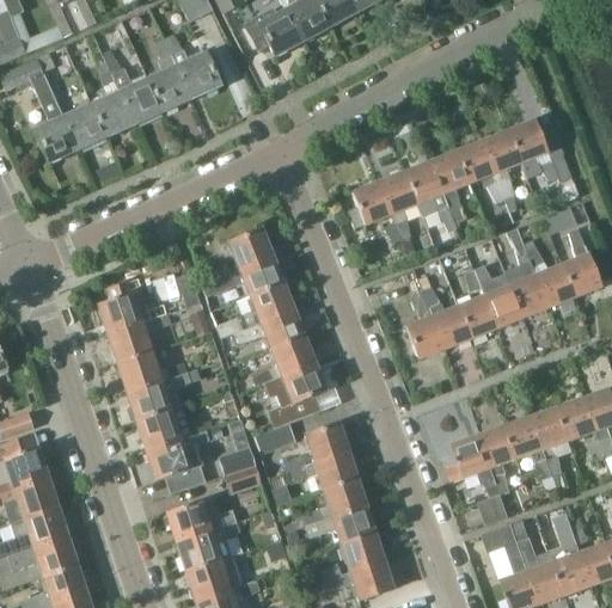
[(2,0),(7,10),(19,37),(23,36),(14,16),(23,12),(17,0),(2,0)]
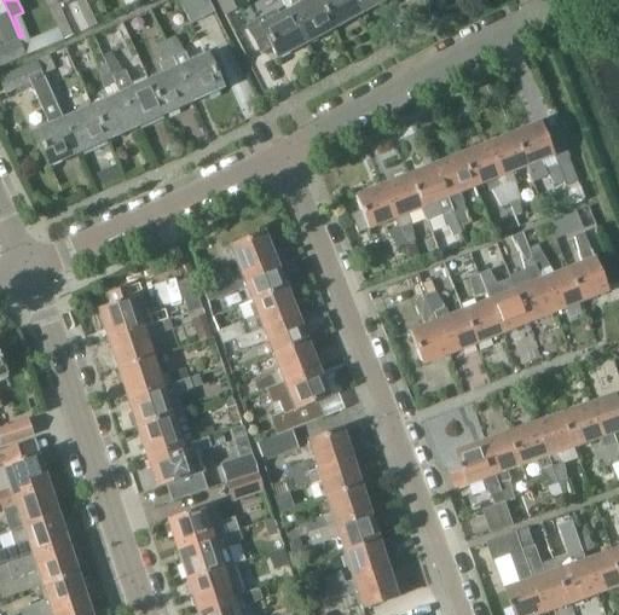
[(82,30),(103,21),(93,0),(75,0),(70,3),(82,30)]
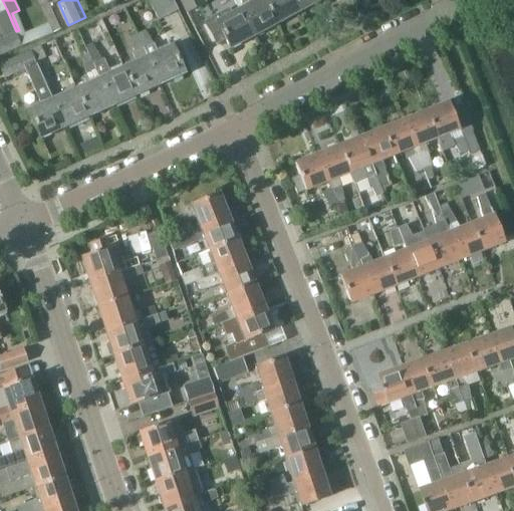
[(149,0),(158,19),(178,9),(173,0),(149,0)]
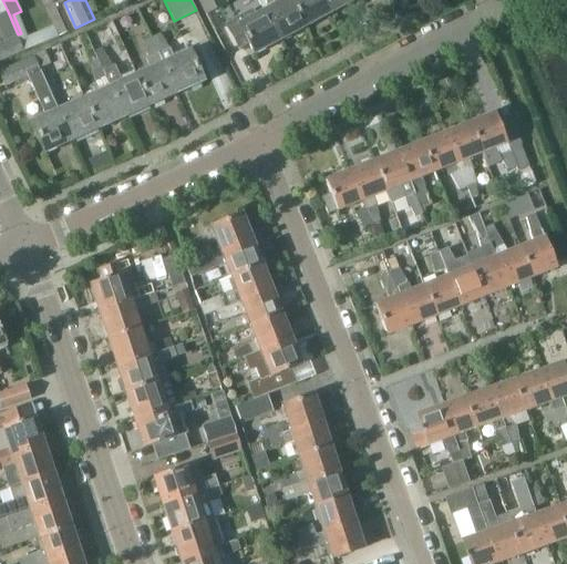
[(198,0),(205,13),(227,2),(226,0),(198,0)]
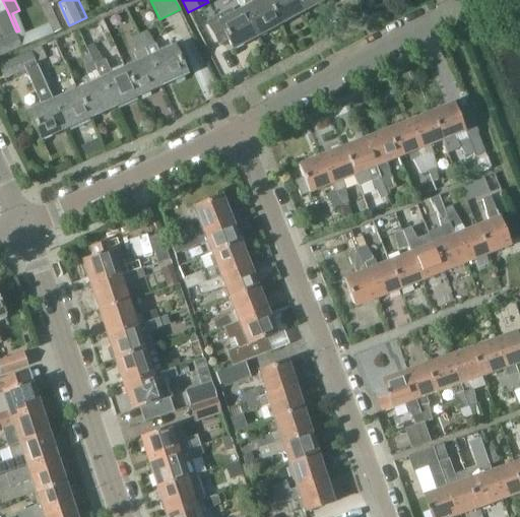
[(256,0),(251,3),(249,0),(234,0),(239,9),(253,36),(277,23),(265,0),(256,0)]
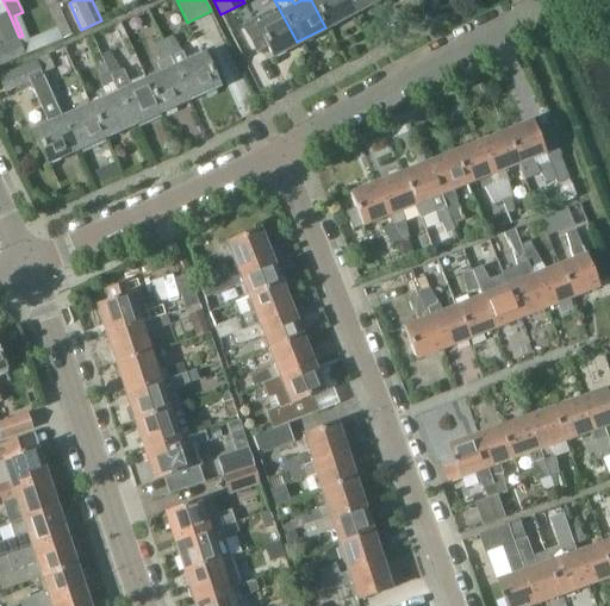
[(311,0),(325,27),(353,12),(347,0),(311,0)]
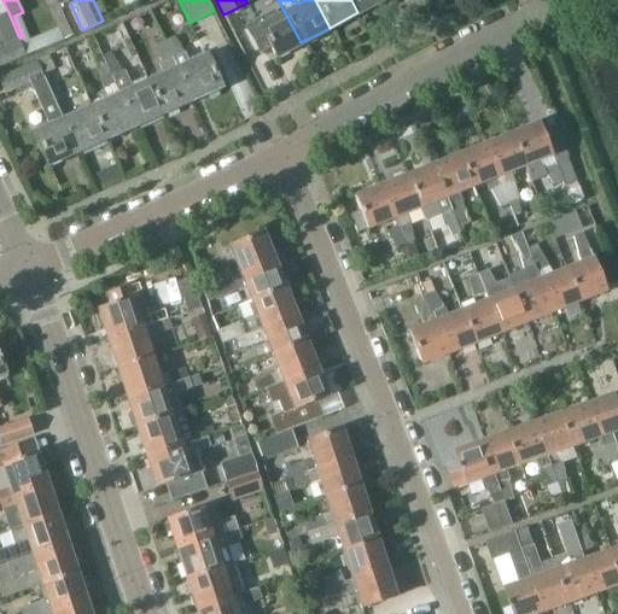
[(351,0),(357,12),(380,0),(351,0)]
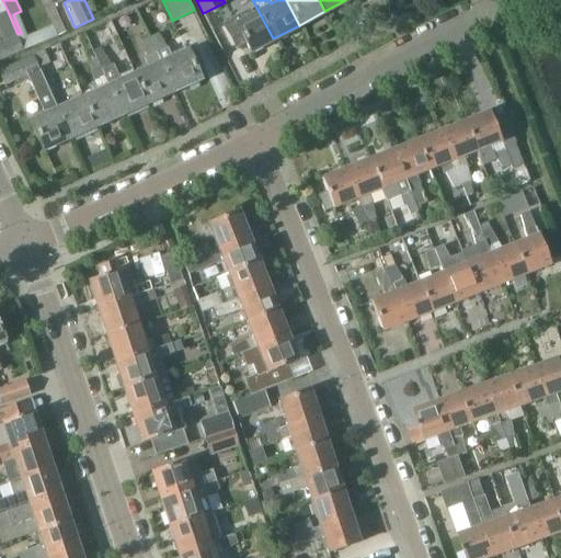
[(57,35),(75,27),(64,2),(45,10),(57,35)]
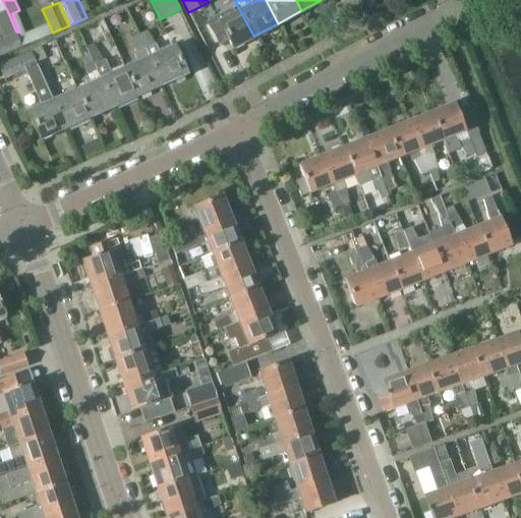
[(253,36),(239,9),(230,15),(229,13),(226,12),(218,17),(217,19),(218,20),(232,47),(253,36)]
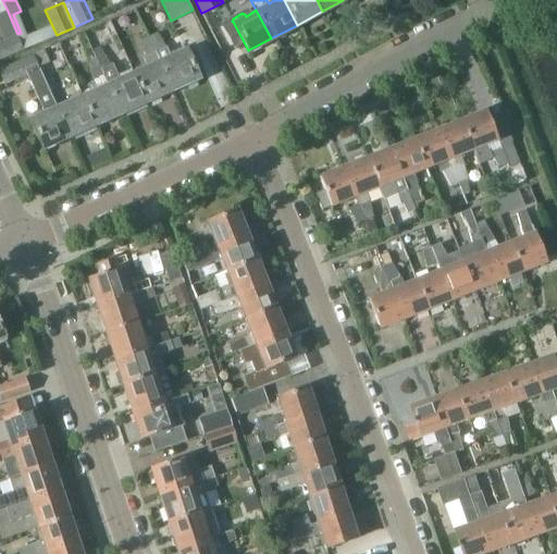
[(165,47),(156,32),(148,35),(156,52),(159,60),(172,90),(199,78),(193,64),(198,62),(190,46),(170,56),(165,46),(165,47)]
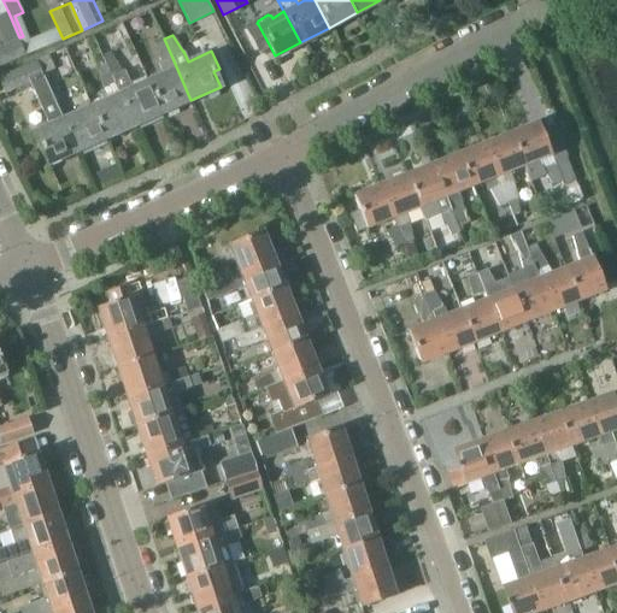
[(160,63),(172,58),(164,39),(154,43),(160,63)]
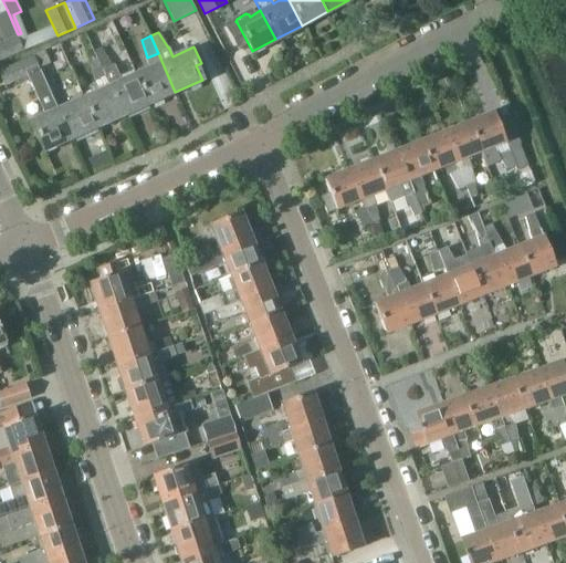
[(0,59),(22,50),(17,37),(0,43),(0,59)]
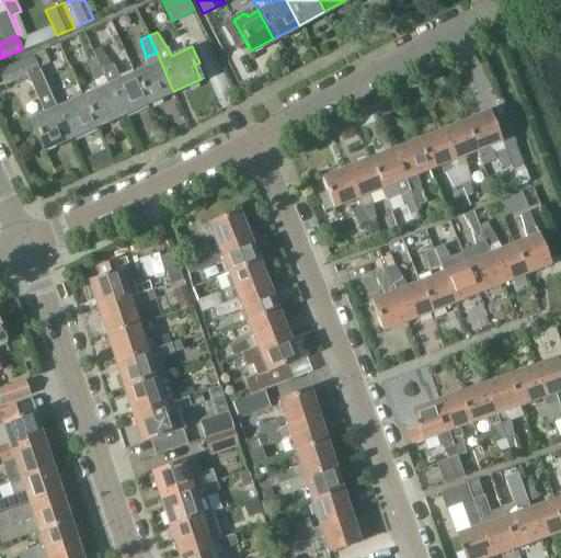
[(112,65),(101,49),(99,45),(91,48),(93,53),(96,61),(122,114),(148,103),(135,72),(121,79),(114,64),(112,65)]
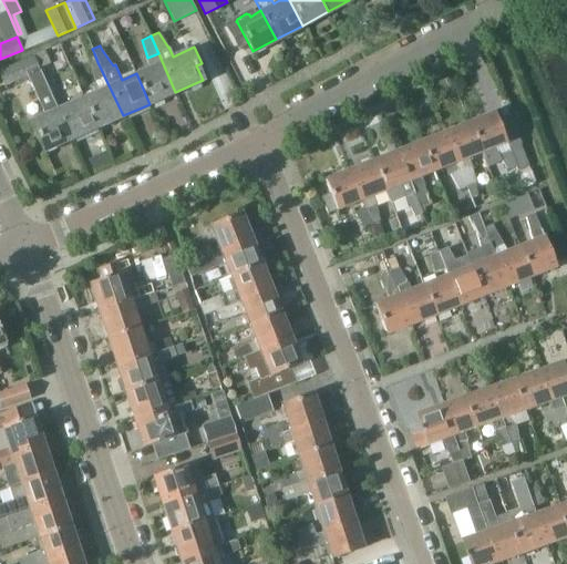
[(39,69),(51,63),(44,50),(33,54),(39,69)]
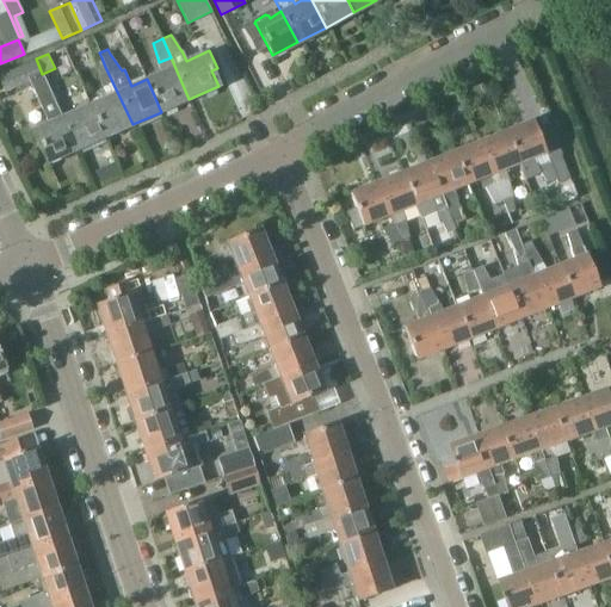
[(147,79),(161,112),(189,99),(174,66),(171,57),(159,62),(162,72),(147,79)]
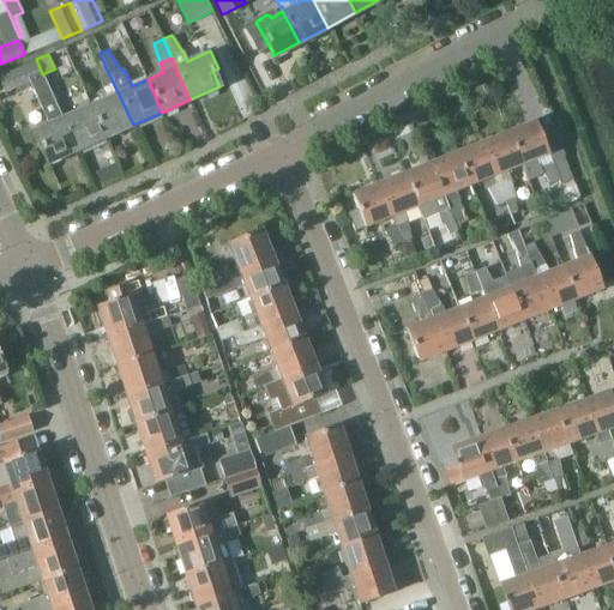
[(61,116),(42,74),(36,59),(0,74),(0,80),(5,91),(29,80),(48,124),(34,130),(48,163),(77,150),(61,116)]
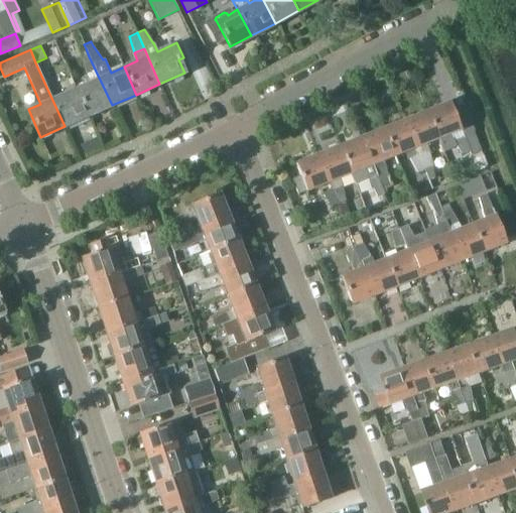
[(86,73),(95,69),(89,56),(82,59),(86,73)]
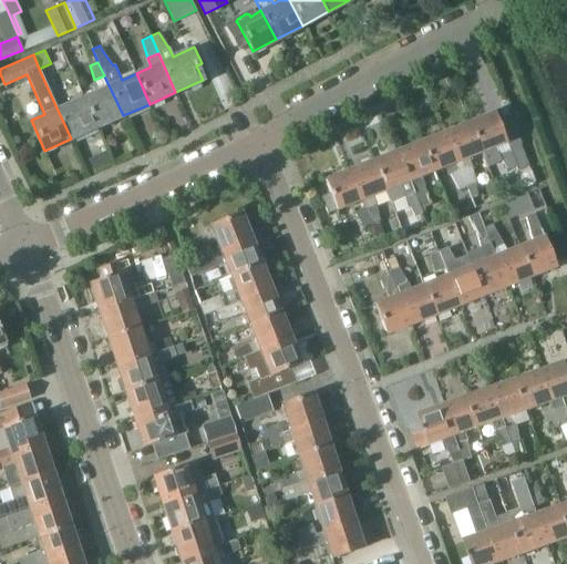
[(83,96),(98,126),(123,115),(109,85),(99,90),(83,96)]
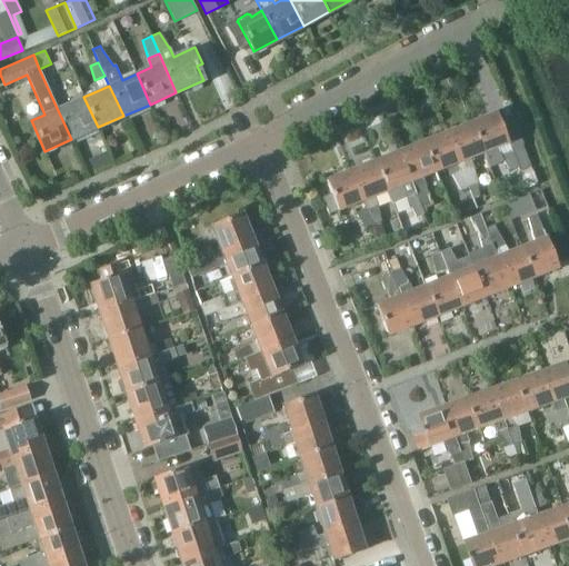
[(86,137),(98,131),(96,128),(98,128),(83,97),(57,108),(71,139),(85,133),(86,137)]
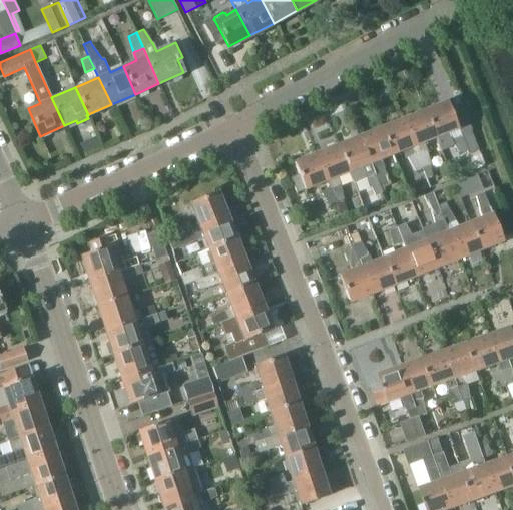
[(447,100),(425,109),(436,136),(458,127),(449,106),(447,100)]
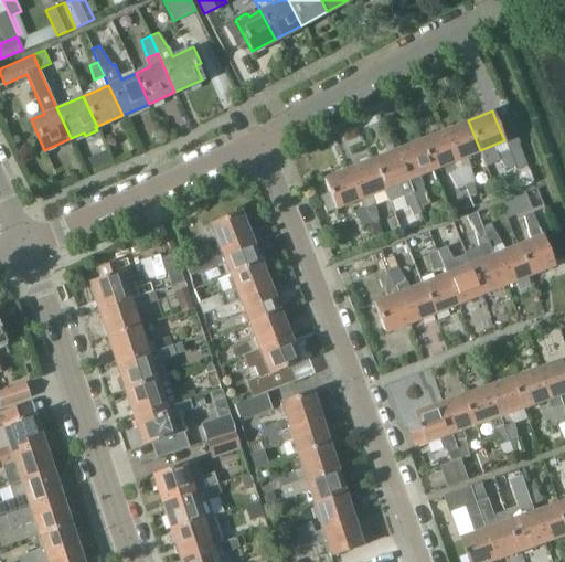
[(508,112),(494,117),(504,140),(508,148),(519,144),(520,144),(519,141),(521,141),(509,110),(508,112)]
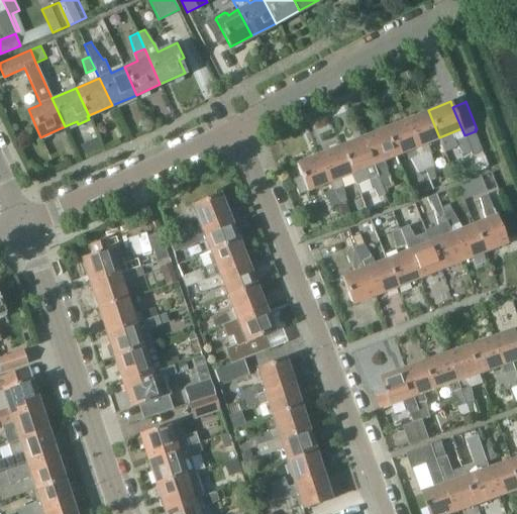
[(428,110),(407,119),(417,146),(439,137),(428,110)]
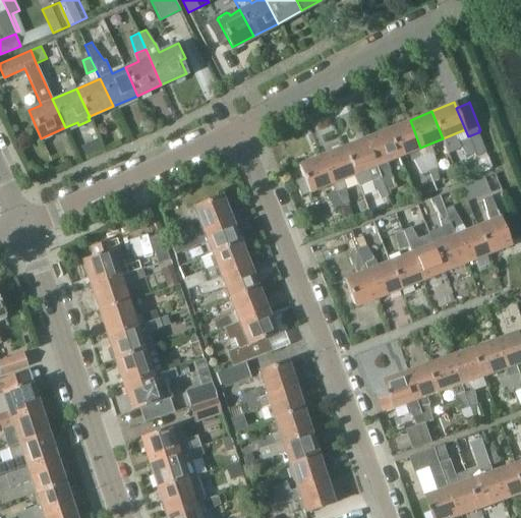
[(410,120),(389,128),(399,156),(420,148),(410,120)]
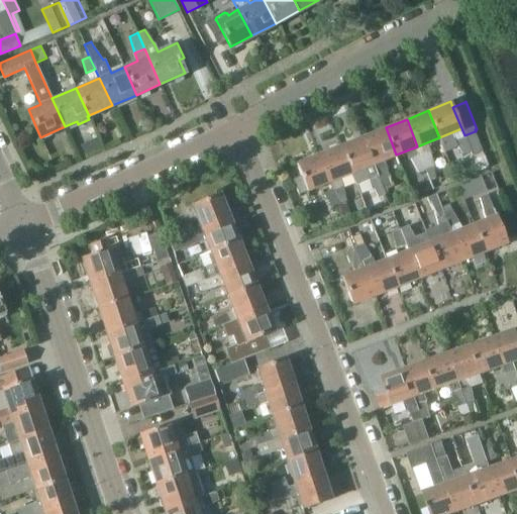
[(386,127),(364,136),(382,185),(384,189),(391,186),(390,182),(386,167),(384,160),(396,155),(386,127)]
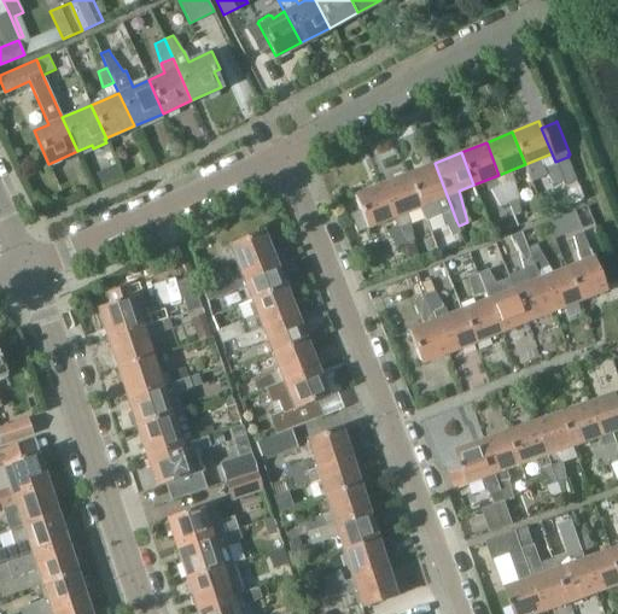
[(576,180),(567,157),(555,162),(543,169),(552,183),(561,180),(564,185),(576,180)]
